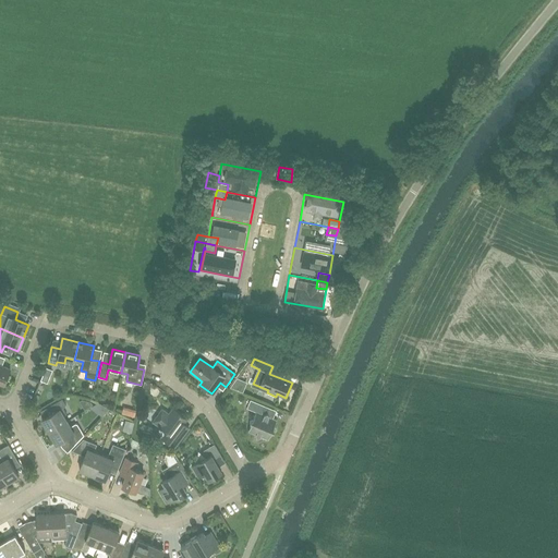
[(0,384),(3,386),(10,370),(0,365),(0,384)]
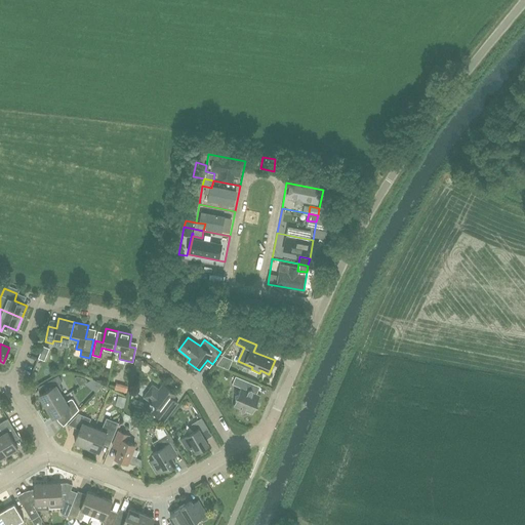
[(62,381),(58,375),(46,382),(49,389),(39,395),(46,406),(63,397),(59,392),(63,390),(58,384),(62,381)]
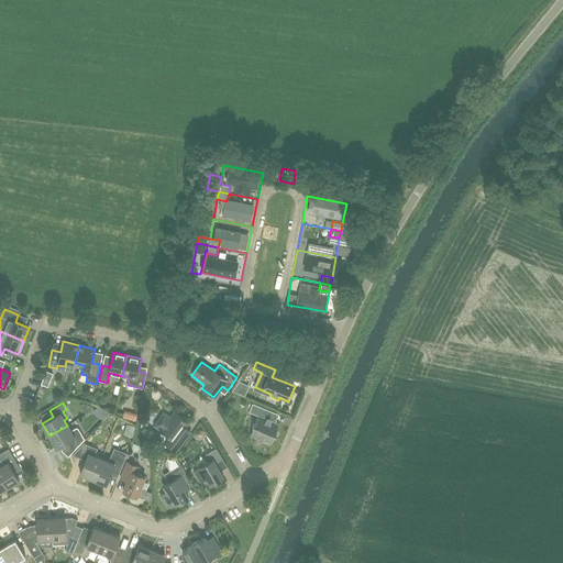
[(275,431),(278,423),(271,420),(269,417),(267,416),(269,410),(252,404),(249,411),(258,416),(255,422),(252,424),(253,427),(250,435),(258,439),(260,441),(263,440),(271,443),(274,435),(277,434),(275,431)]
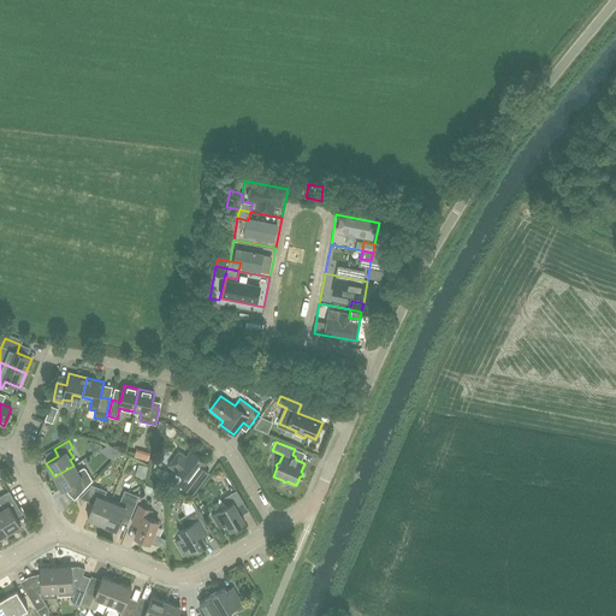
[(118,449),(112,454),(117,460),(123,454),(118,449)]
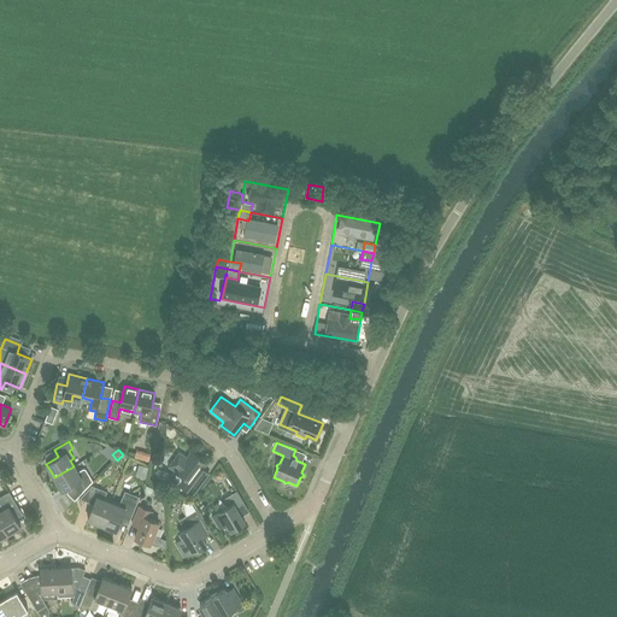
[(137,458),(151,460),(152,453),(140,451),(137,458)]
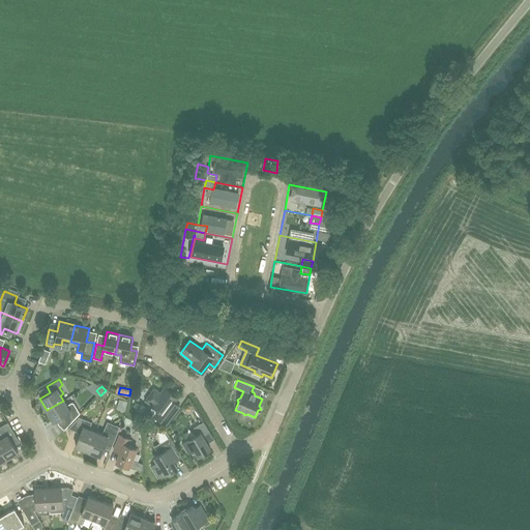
[(180,406),(174,402),(177,398),(165,388),(160,393),(154,388),(145,400),(165,414),(159,420),(166,424),(180,406)]
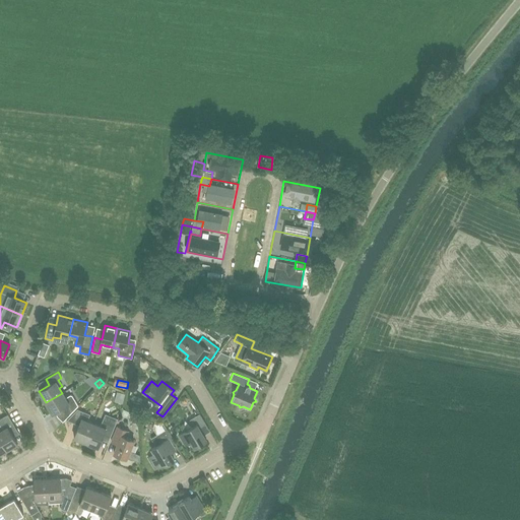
[(78,405),(75,400),(72,395),(70,395),(65,398),(62,393),(46,402),(52,413),(63,407),(64,410),(69,415),(78,405)]
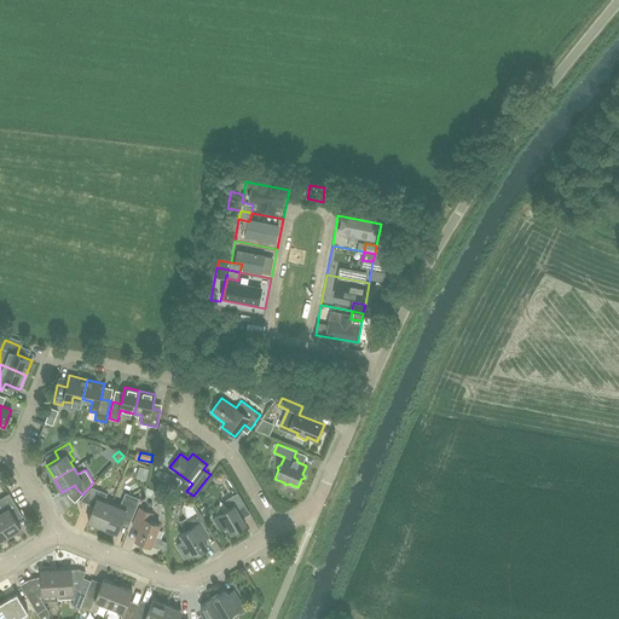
[(227,476),(220,470),(215,476),(223,482),(227,476)]
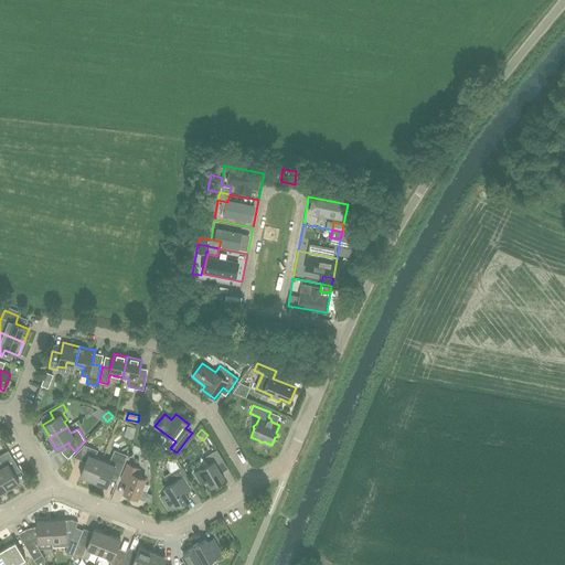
[(94,480),(102,460),(95,457),(97,450),(84,445),(73,457),(85,461),(81,476),(94,480)]
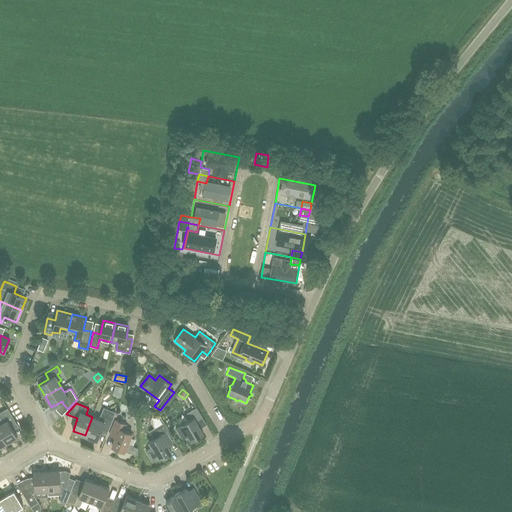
[(189,420),(182,425),(176,428),(182,438),(188,435),(191,441),(203,434),(195,421),(202,417),(196,407),(186,414),(189,420)]
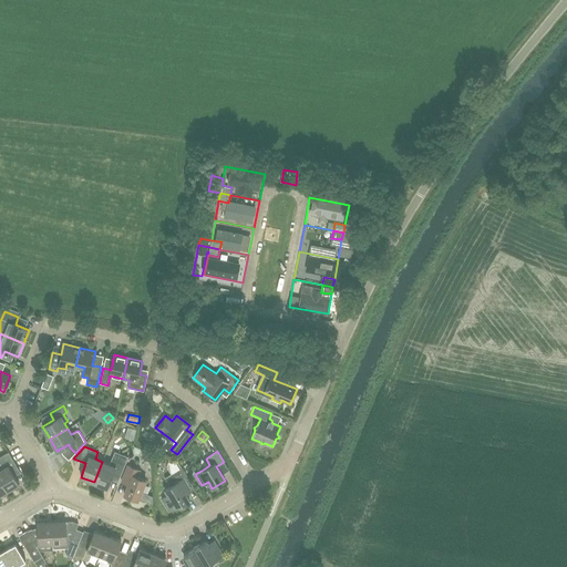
[(8,452),(0,456),(0,463),(0,464),(0,480),(7,491),(19,484),(10,468),(16,465),(8,452)]
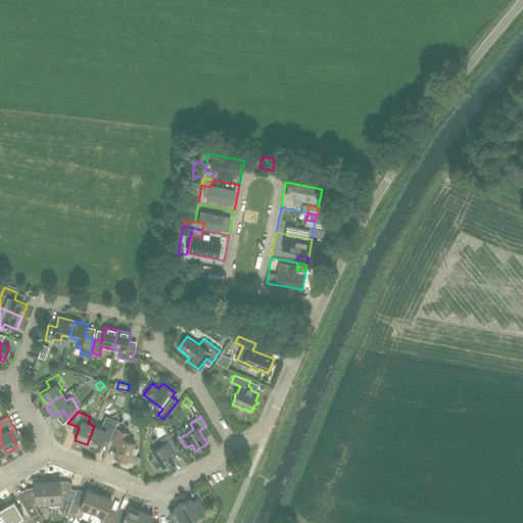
[(100,428),(94,426),(87,444),(91,446),(90,448),(98,452),(104,437),(110,440),(119,421),(109,418),(106,423),(103,422),(100,428)]
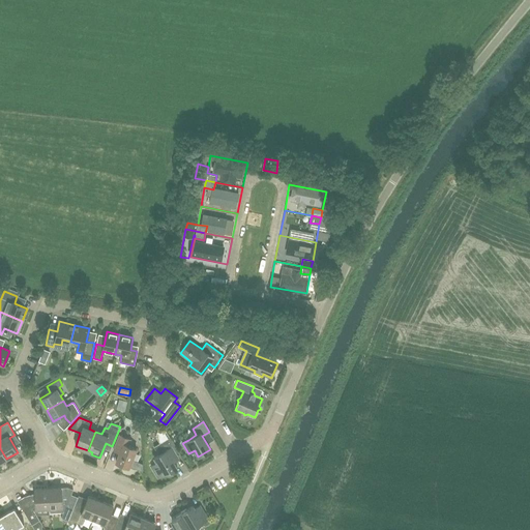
[(166,430),(159,434),(164,440),(170,437),(166,430)]
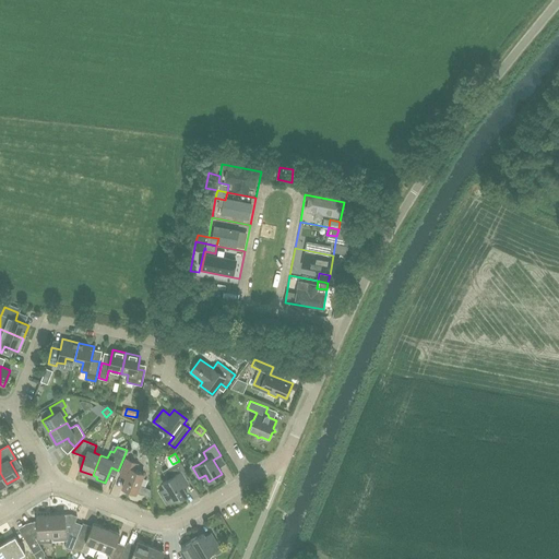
[(127,459),(121,472),(119,475),(126,478),(122,487),(122,488),(123,490),(129,494),(131,491),(135,492),(143,473),(134,470),(138,463),(127,459)]
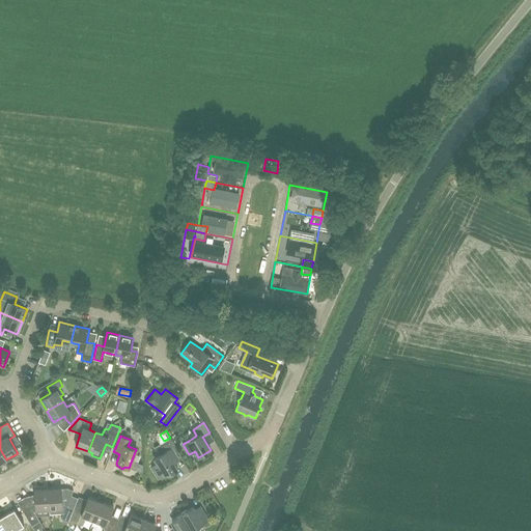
[(180,459),(176,453),(168,440),(155,448),(159,455),(155,458),(158,463),(151,467),(159,479),(168,473),(169,475),(177,470),(174,464),(180,459)]
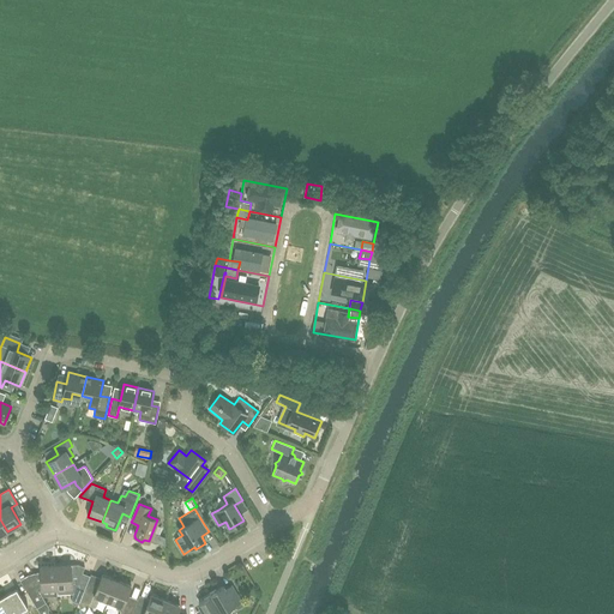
[(84,567),(79,564),(55,566),(56,589),(72,588),(76,589),(71,601),(73,602),(72,605),(77,607),(78,605),(86,585),(78,583),(84,567)]
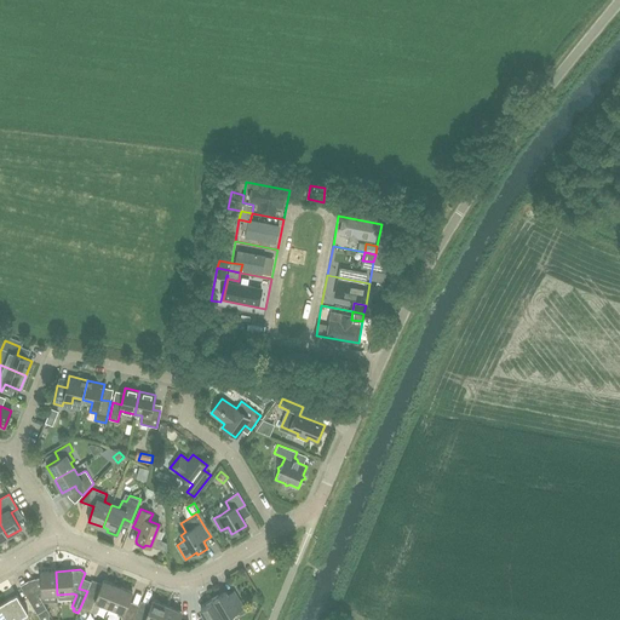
[(57,595),(56,572),(40,572),(41,587),(27,596),(38,614),(46,608),(39,597),(41,595),(57,595)]
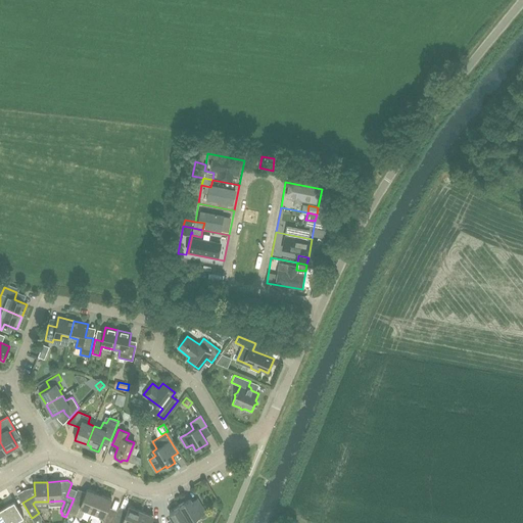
[(74,497),(74,498),(66,515),(69,516),(72,514),(81,517),(83,512),(86,512),(87,510),(92,512),(99,494),(87,489),(83,501),(74,497)]
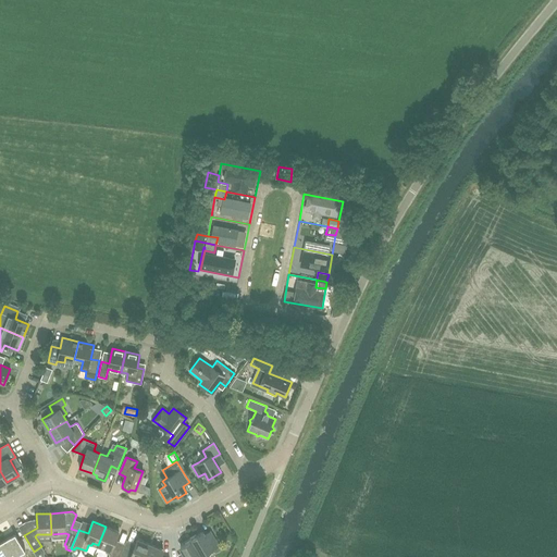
[(114,544),(119,532),(106,527),(98,545),(111,551),(108,556),(119,556),(123,547),(114,544)]
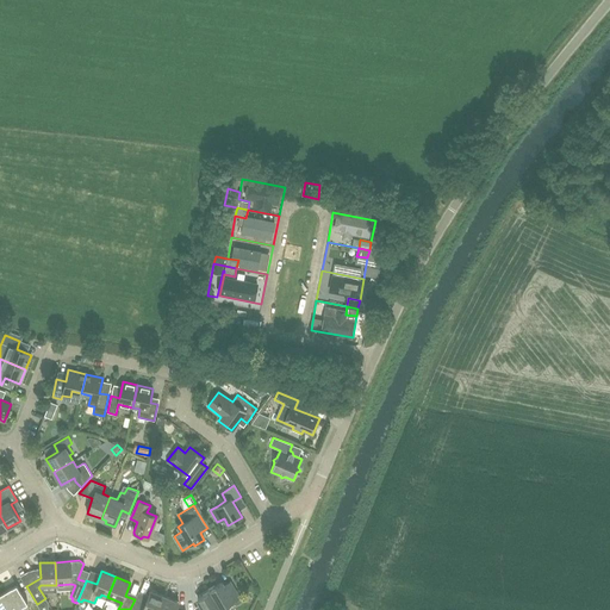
[(242,602),(235,591),(230,582),(223,585),(222,583),(209,590),(210,592),(221,609),(232,602),(235,604),(237,604),(242,602)]
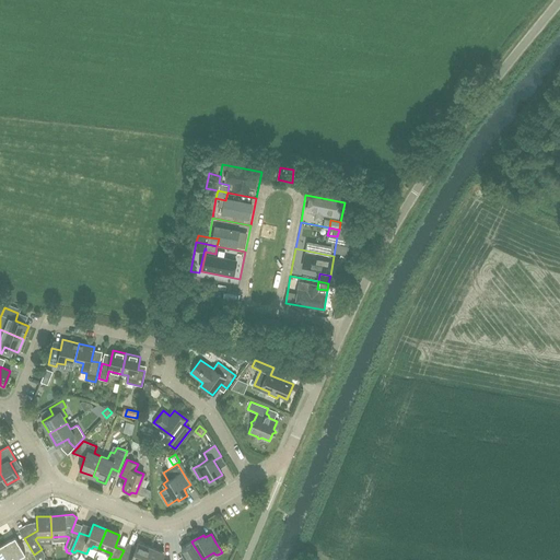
[(15,537),(1,545),(10,559),(12,557),(14,559),(25,553),(15,537)]
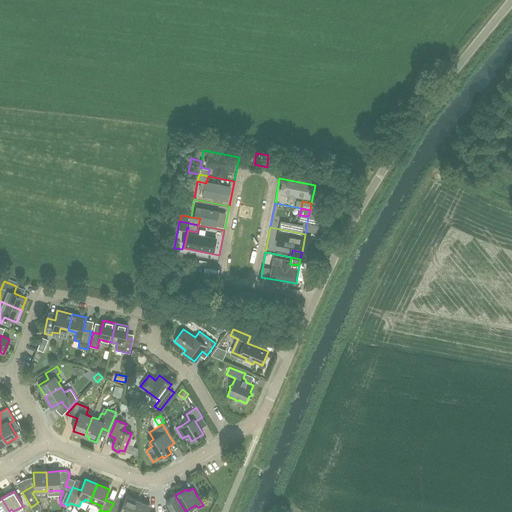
[(133,511),(138,500),(126,496),(122,507),(113,503),(109,511),(133,511)]
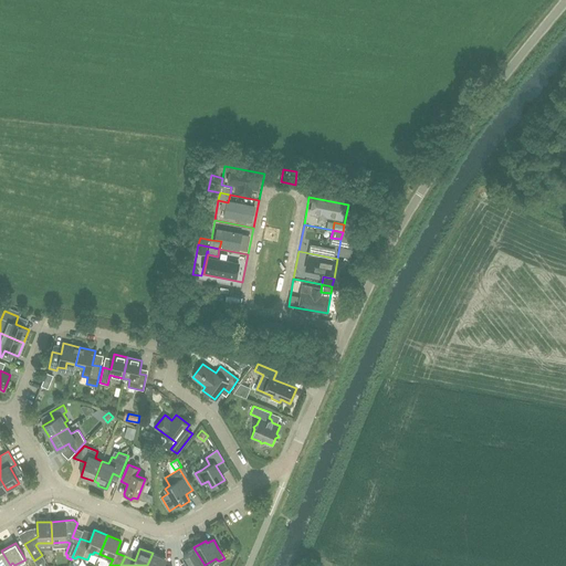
[(205,565),(195,549),(184,556),(186,561),(184,563),(181,565),(205,565)]
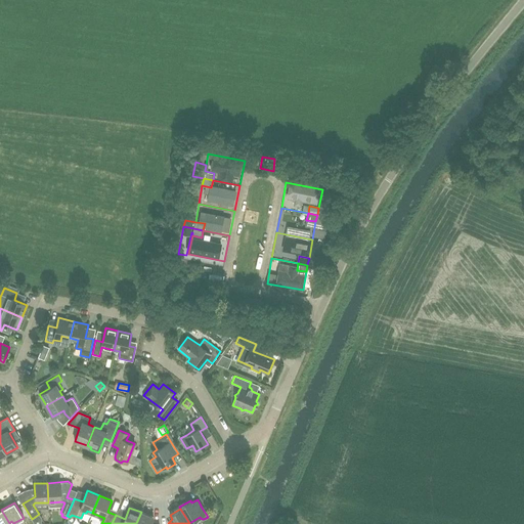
[(0,523),(5,523),(9,523),(1,510),(0,510),(0,523)]
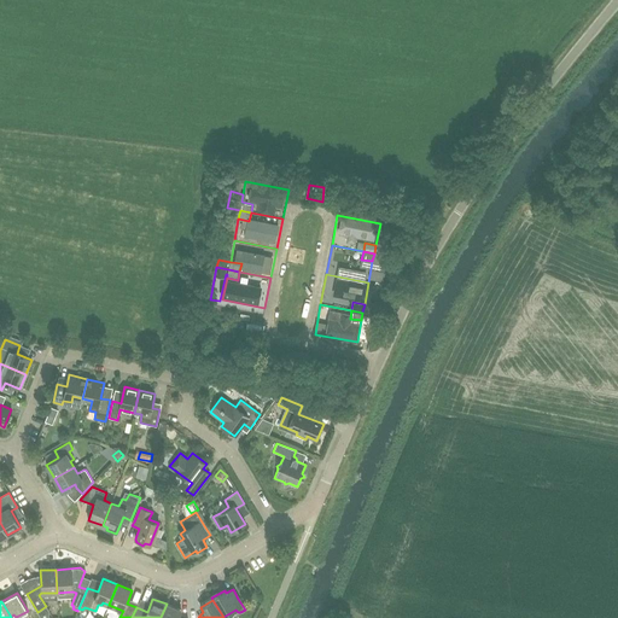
[(178,617),(181,610),(167,604),(161,617),(178,617)]
